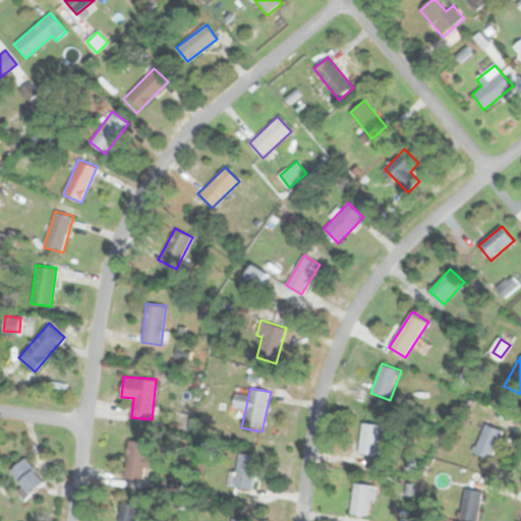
[(378,456),(382,425),(362,422),(358,453),(378,456)]
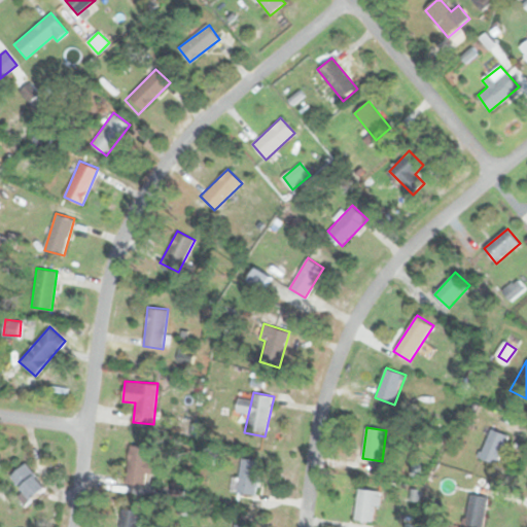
[(496,464),(508,435),(491,428),(480,457),(496,464)]
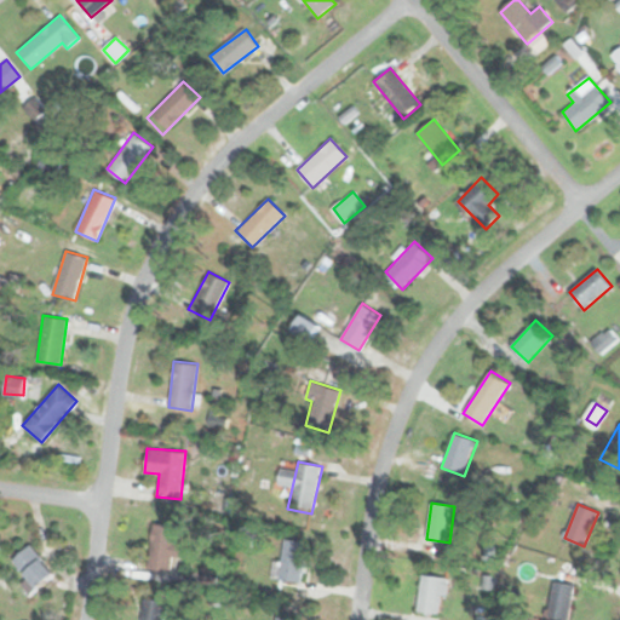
[(182,557),(183,541),(173,541),(174,524),(153,523),(149,570),(172,572),(173,557),(182,557)]
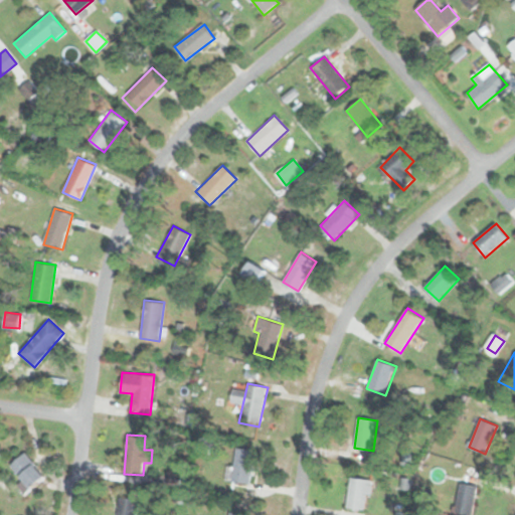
[(250,484),(254,450),(236,447),(231,482),(250,484)]
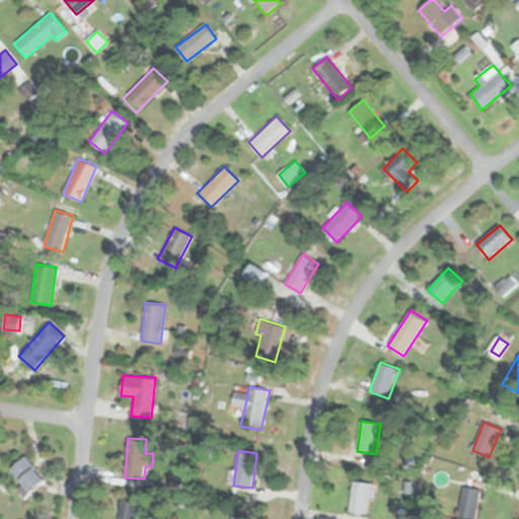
[(45,482),(25,455),(10,467),(28,493),(45,482)]
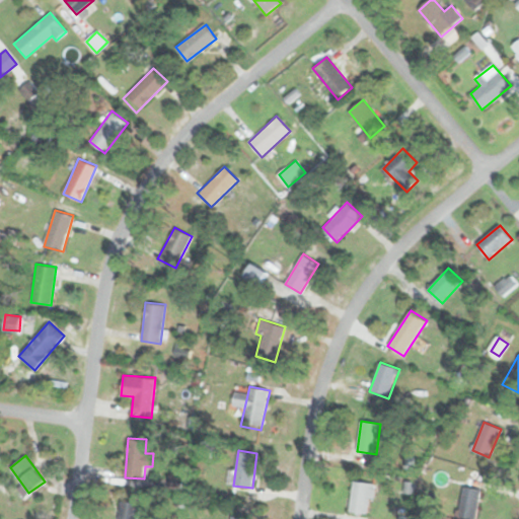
[(374,484),(354,479),(348,511),(368,515),(374,484)]
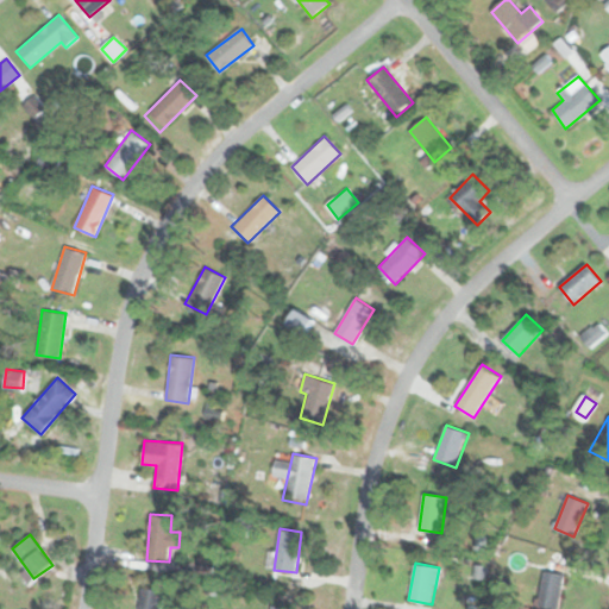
[(544,569),(539,606),(559,608),(564,572),(544,569)]
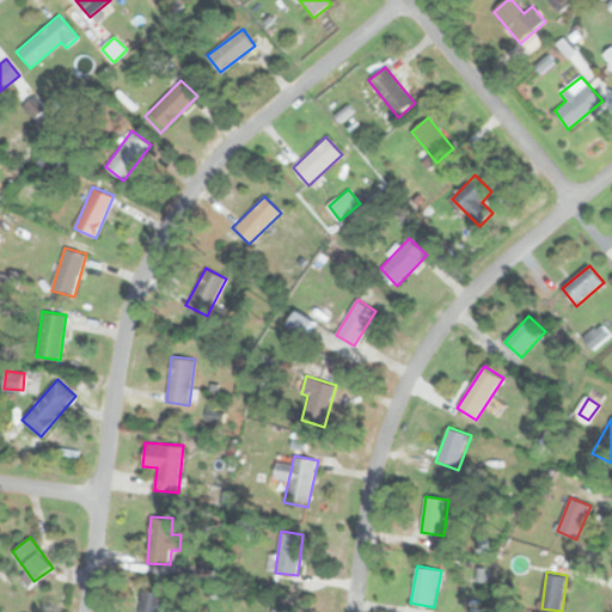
[(161,611),(165,593),(142,589),(138,611),(161,611)]
